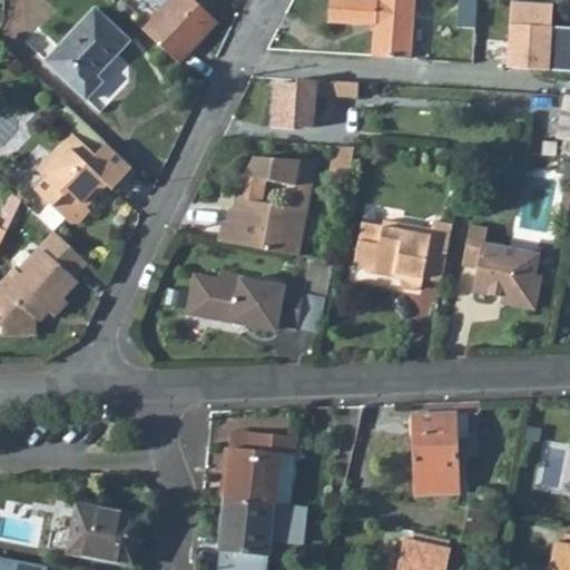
[(143,29),(178,64),(217,21),(194,0),(154,0),(163,9),(143,29)]
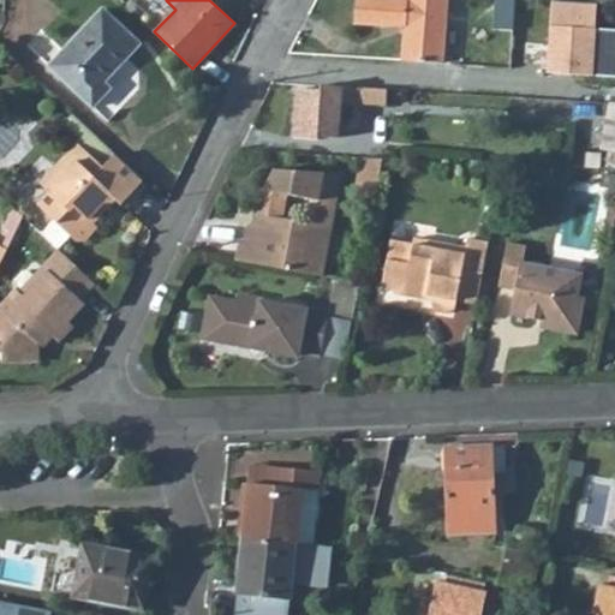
[(404,0),(356,0),(354,23),(402,25),(399,90),(441,93),(446,0),(404,0),(405,0),(404,0)]
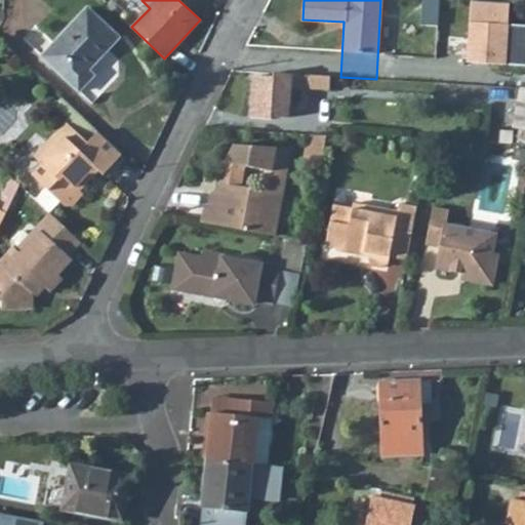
[(42,55),(79,91),(93,75),(88,70),(119,38),(87,8),(42,55)]
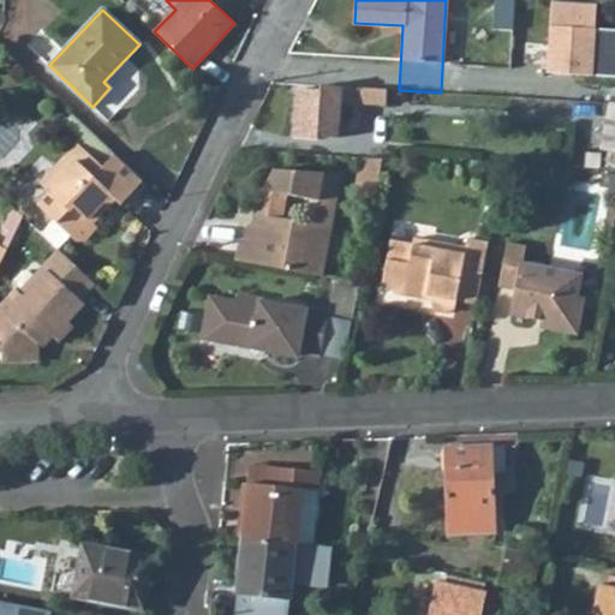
[(298,89),(294,137),(317,138),(317,136),(336,137),(340,102),(384,105),(386,89),(341,87),(321,85),(321,90),(298,89)]
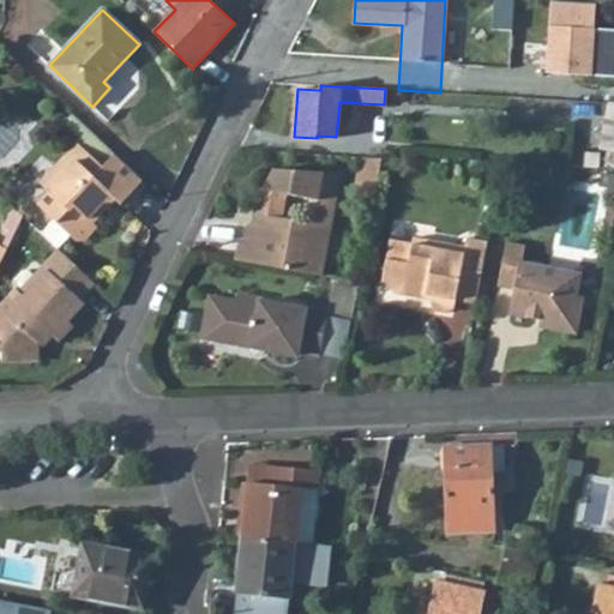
[(613,102),(608,102),(599,149),(613,151),(613,102)]
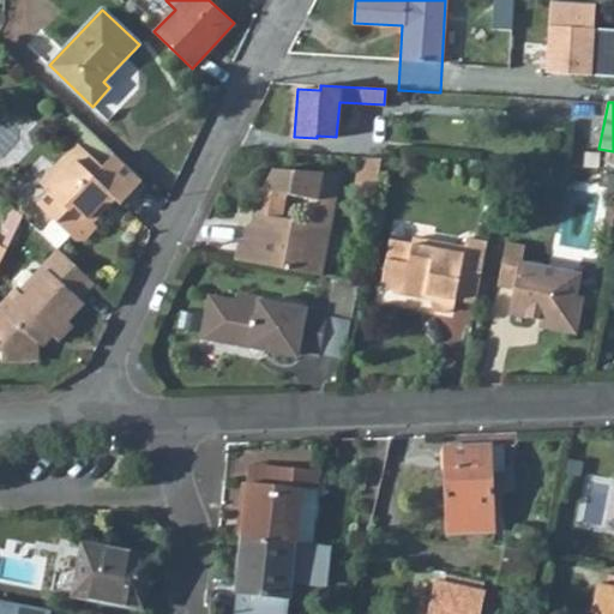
[(104,166),(115,154),(76,115),(68,124),(83,137),(77,143),(104,166)]
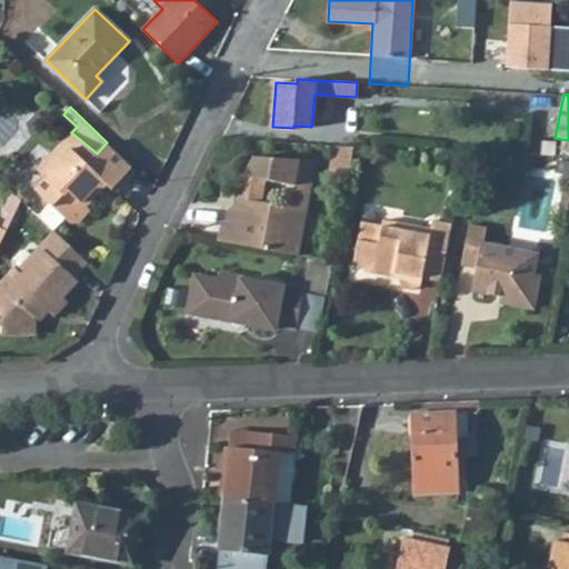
[(35,189),(70,223),(78,223),(90,210),(86,207),(107,183),(111,188),(132,166),(107,142),(97,153),(71,132),(37,169),(46,178),(35,189)]
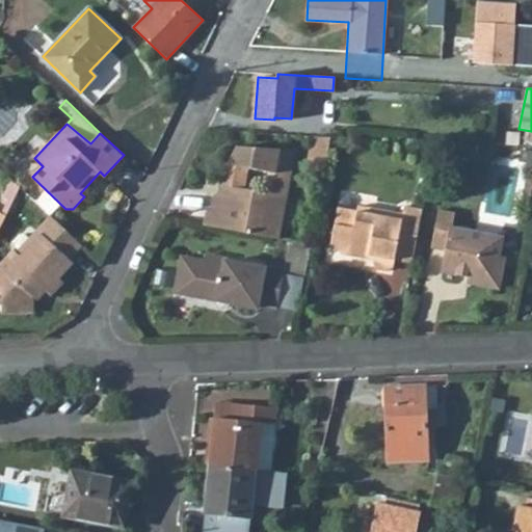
[(507,133),(506,144),(519,145),(520,133),(507,133)]
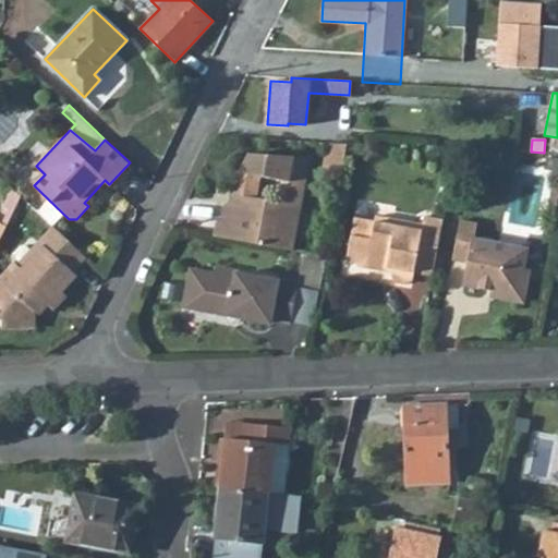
[(328,142),(323,176),(340,178),(346,144),(328,142)]
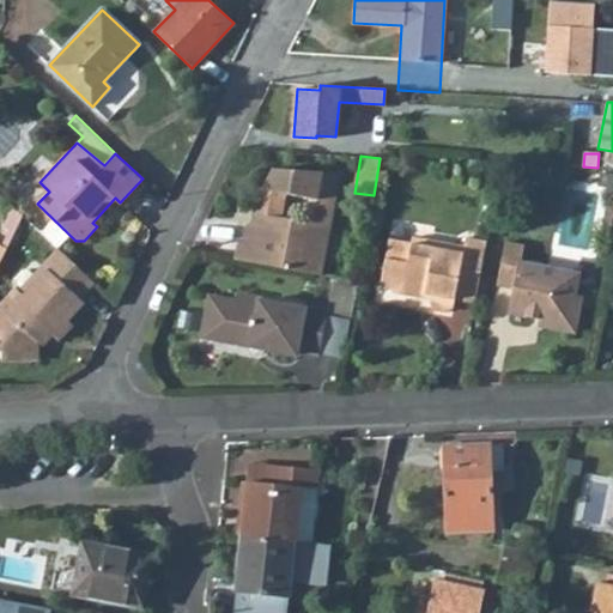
[(240,241),(236,259),(320,274),(340,174),(273,169),(271,188),(267,188),(265,188),(262,192),(260,206),(256,205),(253,224),(248,223),(244,242),(240,241)]
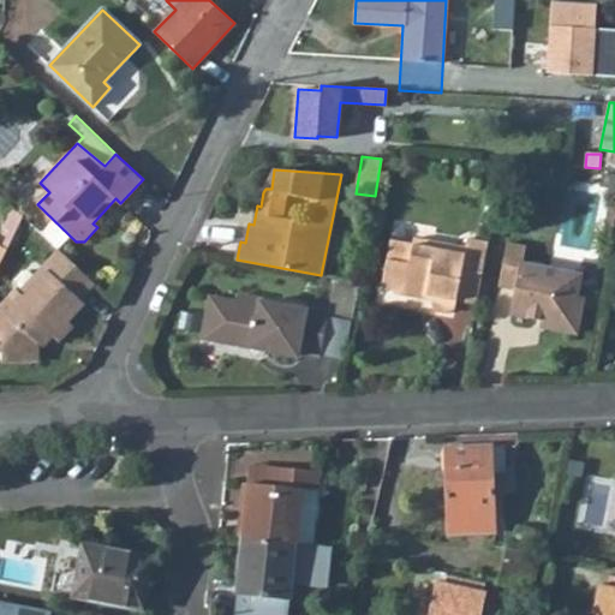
[(390,239),(382,281),(387,282),(392,292),(425,299),(427,293),(433,294),(431,300),(430,305),(436,311),(447,314),(454,309),(457,299),(476,304),(488,242),(467,238),(465,246),(415,238),(413,244),(390,239)]
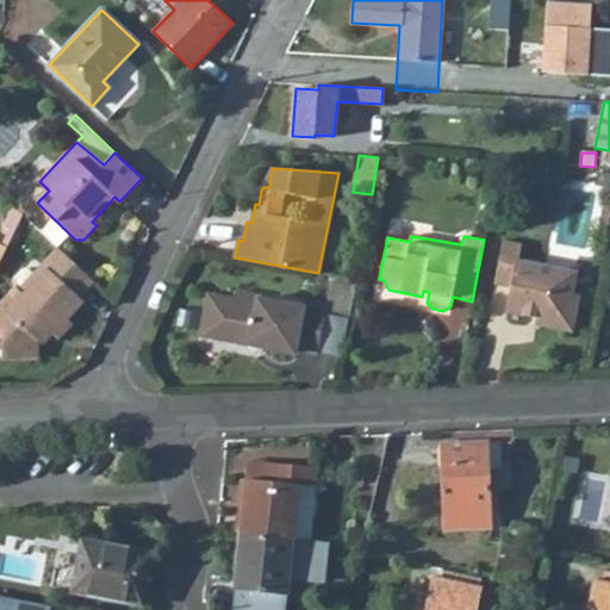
[(503,241),(495,282),(512,286),(508,311),(537,317),(536,324),(571,330),(577,297),(571,296),(574,273),(518,262),(521,244),(503,241)]
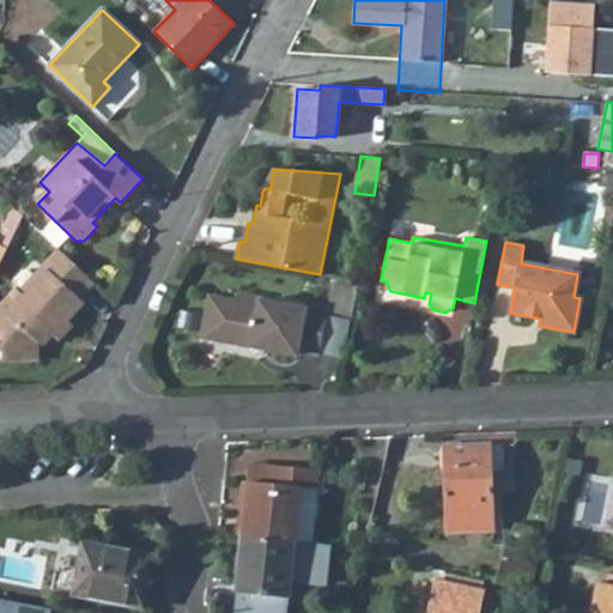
[(48,329),(52,333),(58,339),(73,323),(67,319),(84,301),(79,297),(93,281),(59,248),(42,266),(47,269),(23,295),(16,287),(0,303),(0,338),(2,340),(4,360),(40,360),(38,345),(37,340),(48,329)]
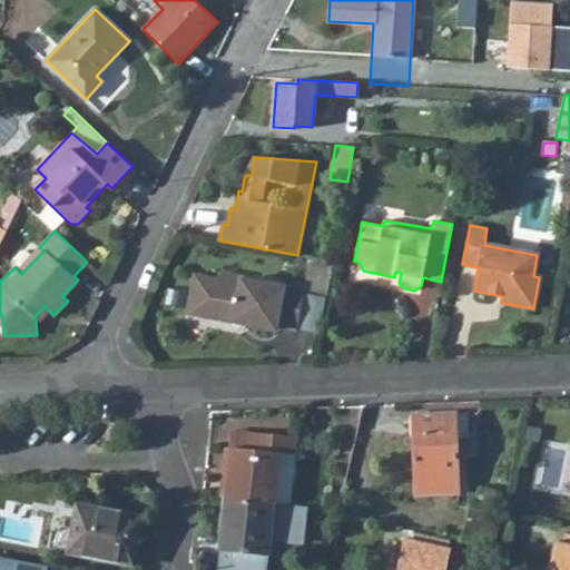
[(15,267),(21,274),(43,251),(39,247),(31,255),(26,249),(21,251),(11,261),(11,265),(15,267)]
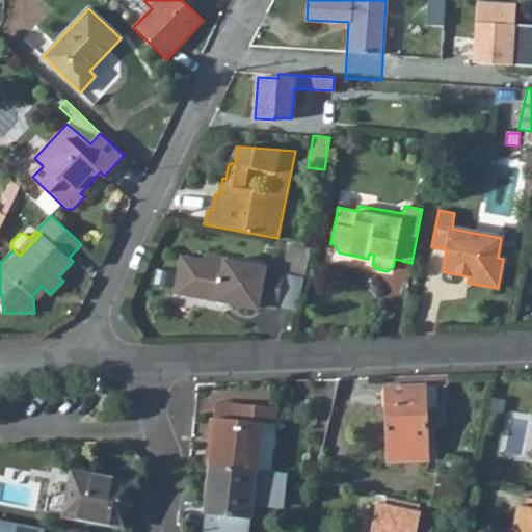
[(290,240),(286,261),(306,264),(310,244),(290,240)]
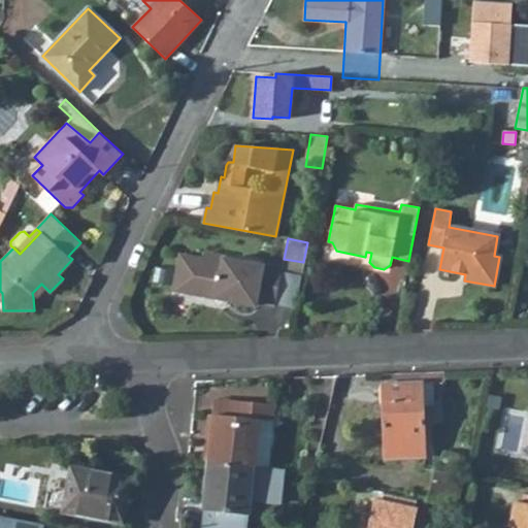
[(203,264),(222,268),(223,263),(224,258),(225,257),(203,253),(202,259),(203,259),(203,264)]
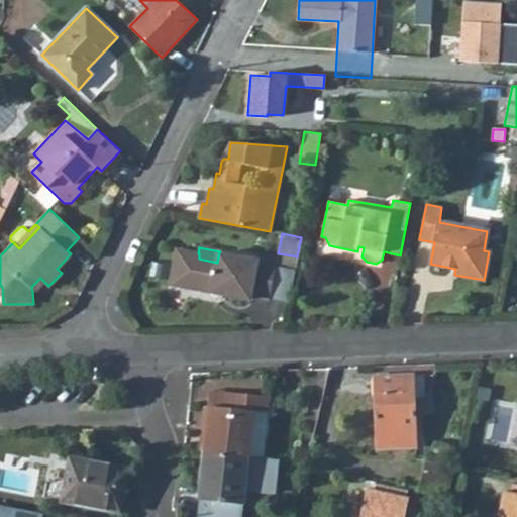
[(176,249),(170,284),(249,299),(250,295),(269,298),(275,266),(275,265),(256,261),(256,260),(219,252),(218,257),(217,263),(199,259),(199,253),(198,253),(176,249)]
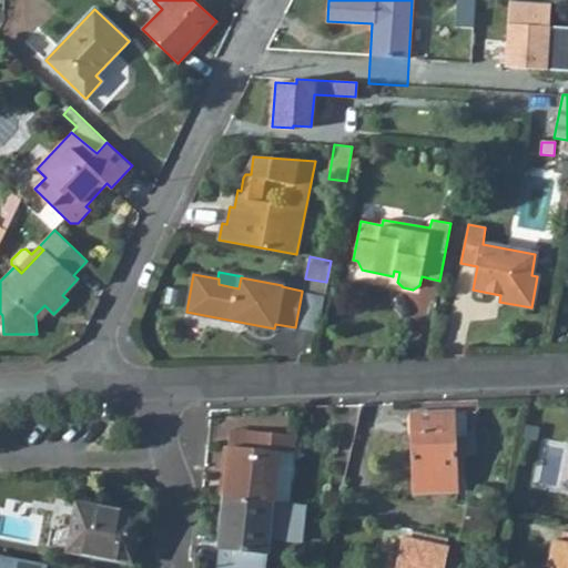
[(317,332),(324,295),(302,292),(295,327),(317,332)]
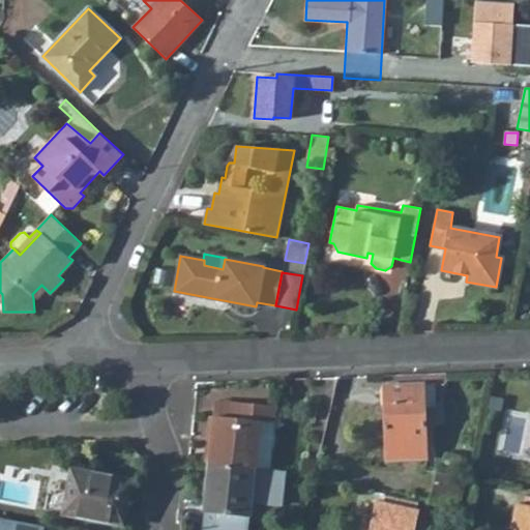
[(32,294),(33,298),(45,288),(41,285),(32,294)]
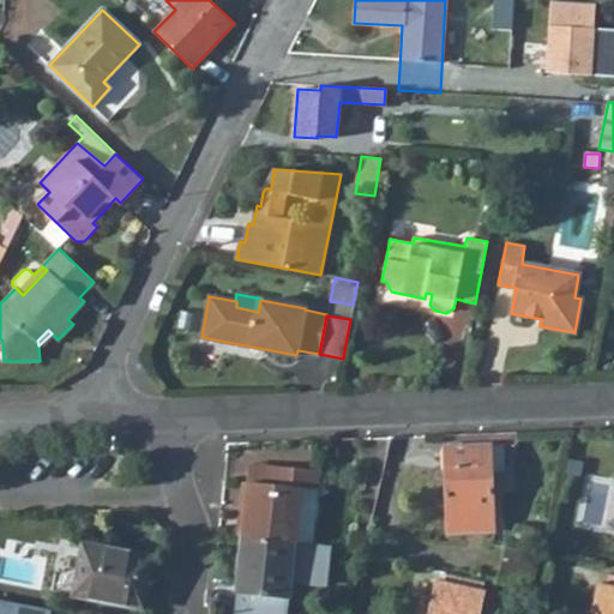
[(446,468),(449,531),(493,530),(489,464),(488,445),(501,445),(515,444),(513,432),(488,433),(450,435),(451,447),(445,447),(445,452),(441,453),(443,468),(446,468)]
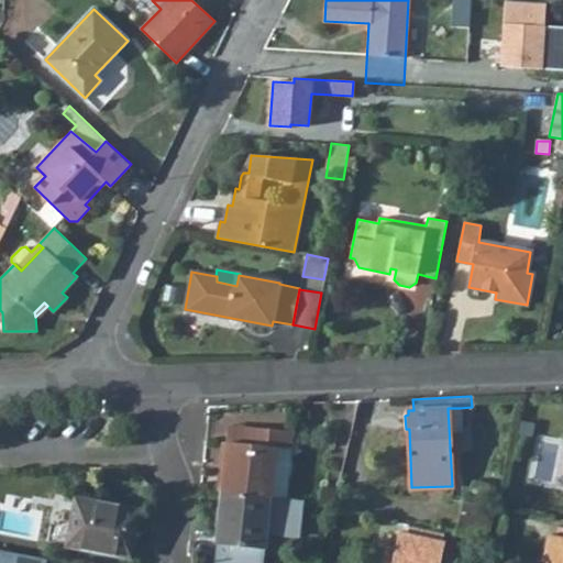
[(448,408),(449,426),(461,426),(460,408),(448,408)]
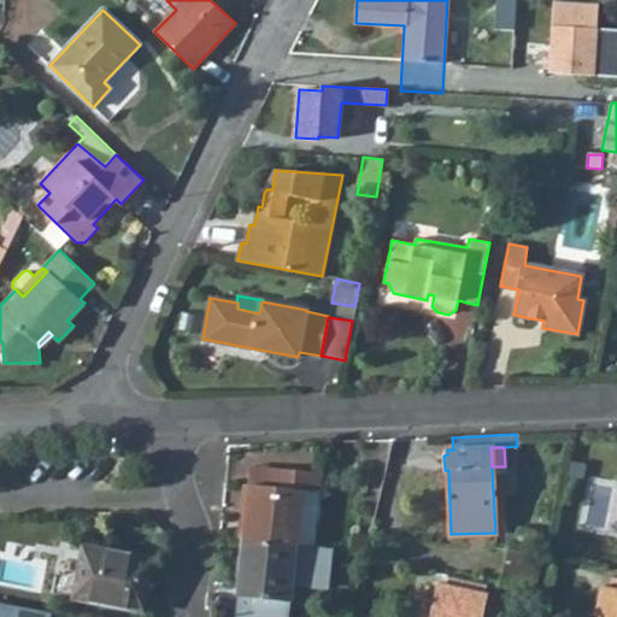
[(248,485),(242,539),(297,545),(298,545),(304,491),(317,492),(319,472),(270,466),(268,487),(248,485)]
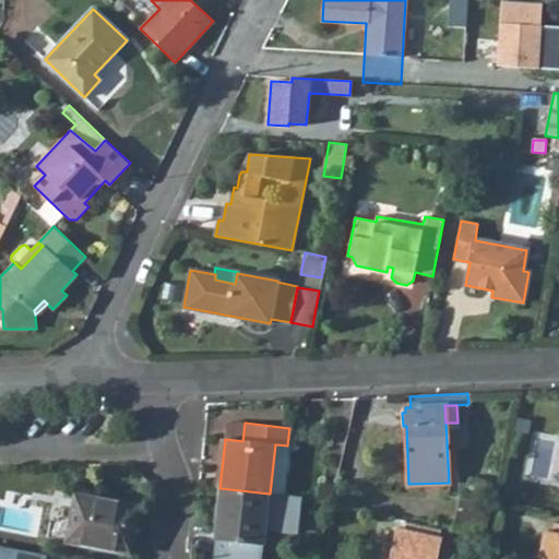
[(270,494),(281,495),(287,445),(275,444),(270,494)]
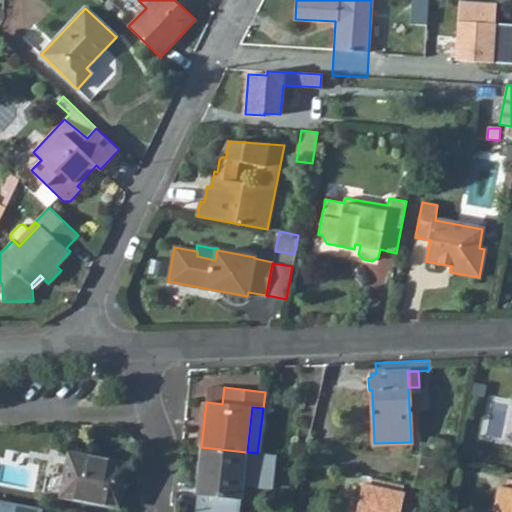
[(246,452),(201,447),(197,493),(202,494),(200,511),(234,511),(236,498),(241,499),(242,488),(243,479),(273,482),(275,455),(257,453),(246,452)]
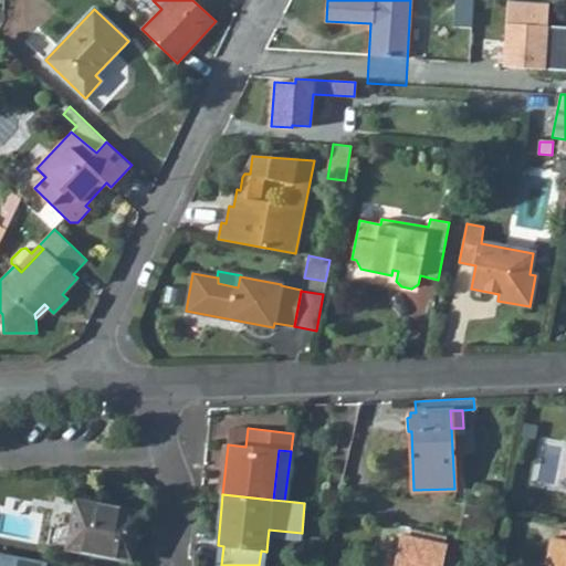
[(94,554),(104,505),(75,500),(66,548),(94,554)]
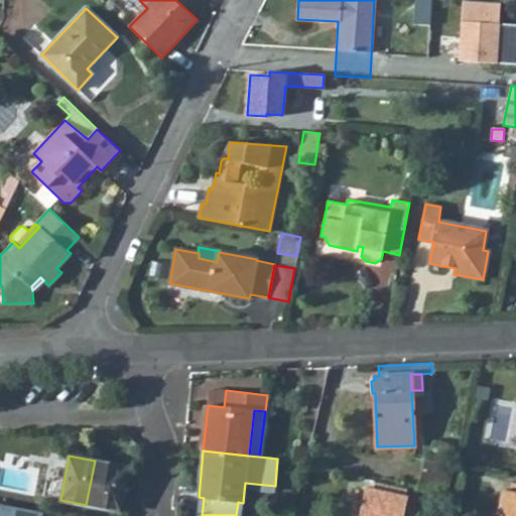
[(95,461),(86,505),(120,512),(129,468),(95,461)]
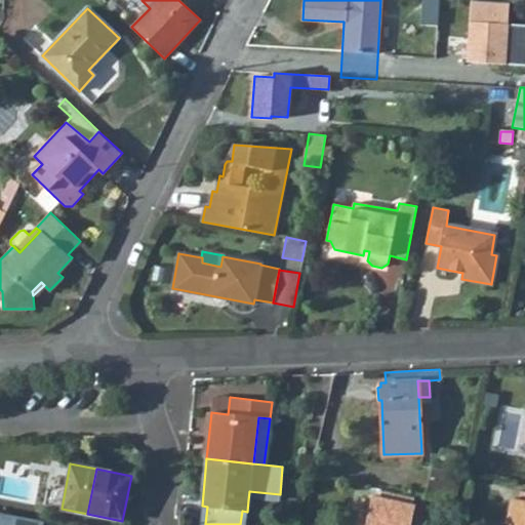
[(280,494),(249,491),(248,500),(279,502),(280,494)]
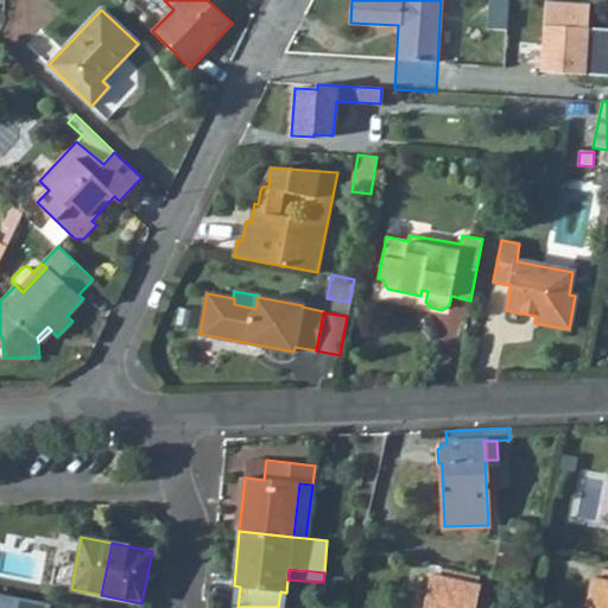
[(432,577),(425,607),(472,607),(477,587),(432,577)]
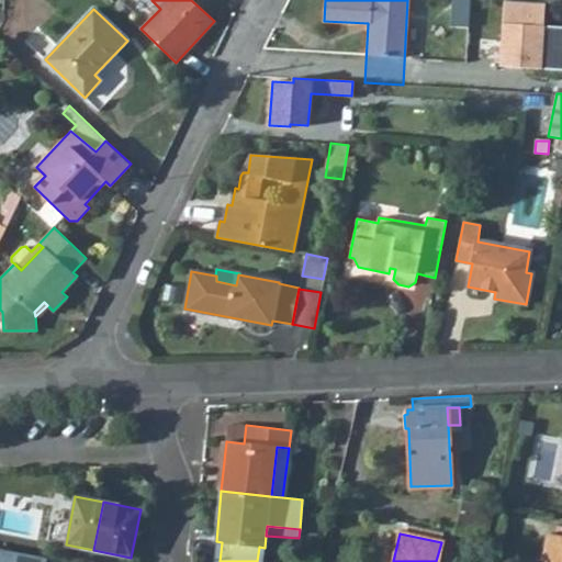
[(561,561),(561,536),(548,534),(541,561),(561,561)]
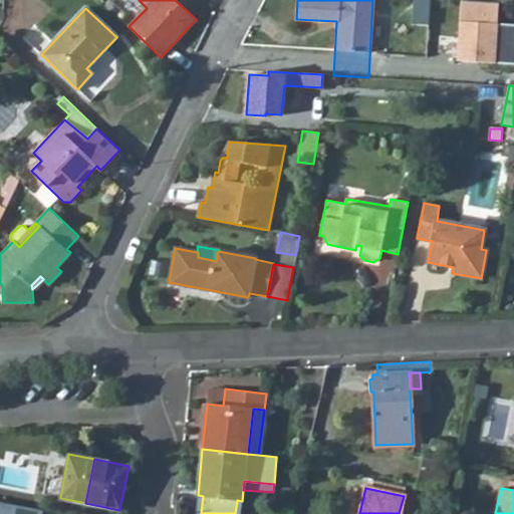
[(201,513),(203,496),(198,495),(195,513),(201,513)]
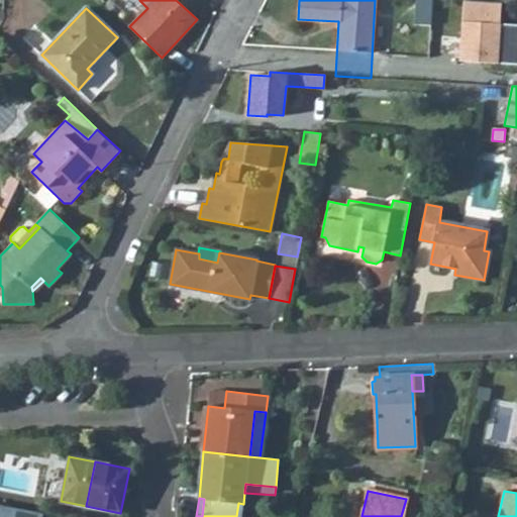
[(0,505),(0,516),(42,516),(43,513),(0,505)]
